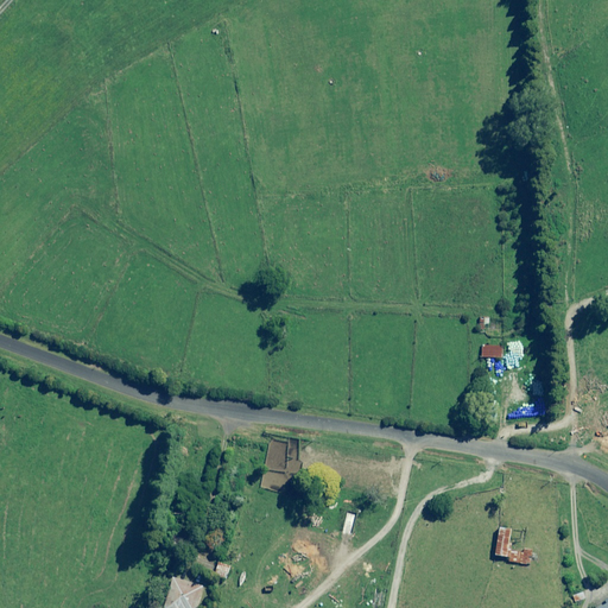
[(491,318),(480,317),(479,330),(485,330),(485,325),(489,325),(491,318)]
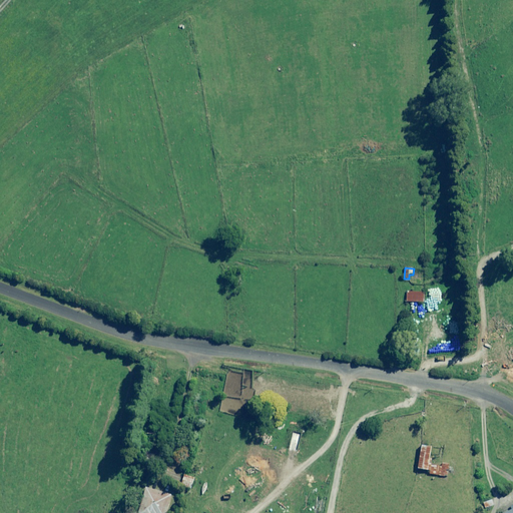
[(424,302),(424,293),(407,292),(407,302),(424,302)]
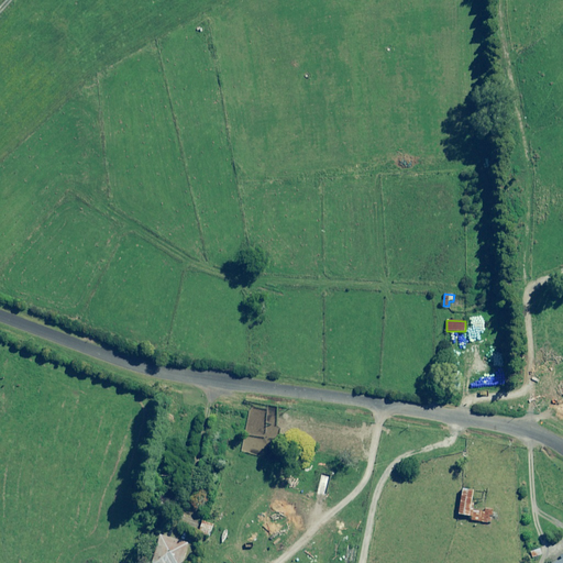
[(474,511),(475,503),(473,503),(475,492),(462,489),(460,515),(472,517),(471,520),(492,523),(494,509),(486,508),(485,512),(474,511)]
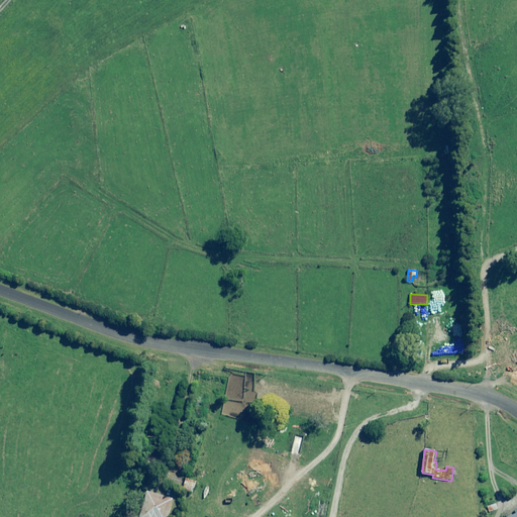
[(198,482),(187,479),(183,490),(194,494),(198,482)]
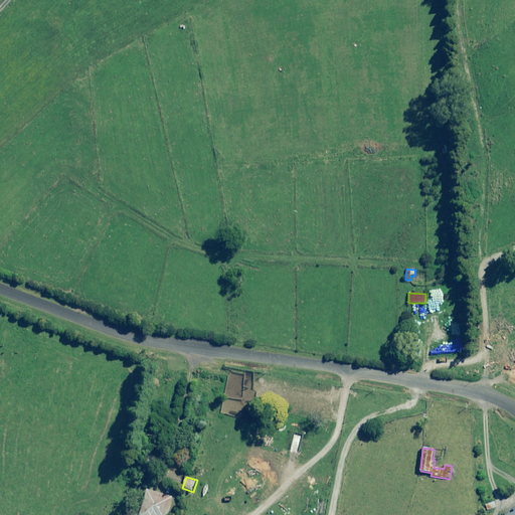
[(168,514),(173,496),(145,488),(137,514),(168,514)]
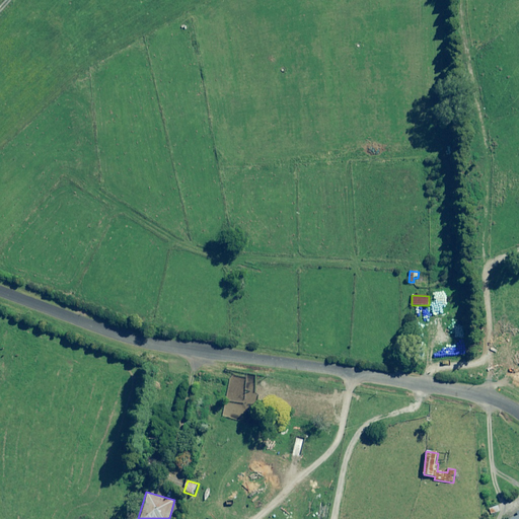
[(500,511),(498,506),(490,509),(492,514),(500,511)]
